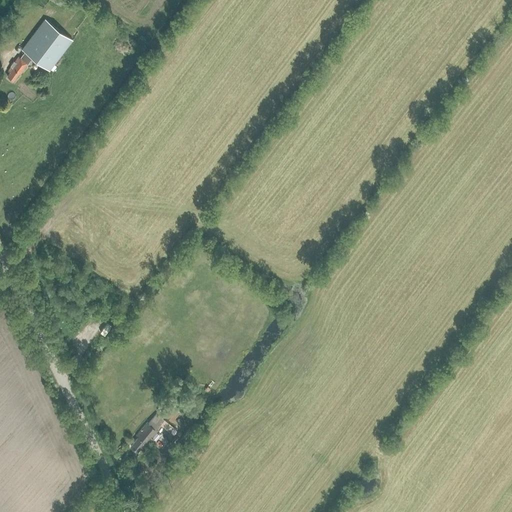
[(34,57),(48,68),(71,38),(44,17),(21,47),(24,49),(18,56),(17,55),(13,60),(12,60),(9,64),(10,66),(7,69),(9,71),(6,74),(12,79),(18,71),(19,73),(31,58),(32,60),(34,57)]
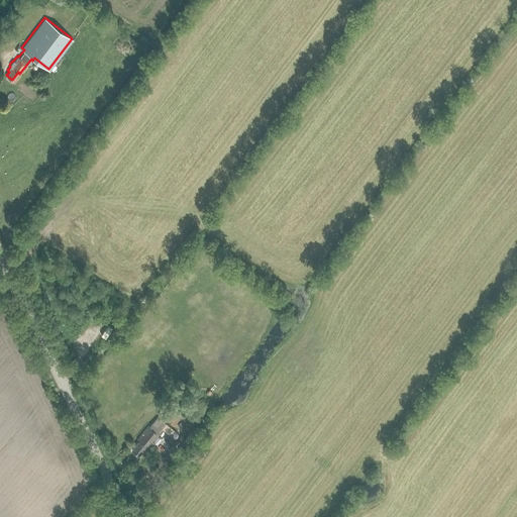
[(105,338),(112,328),(108,325),(101,335),(105,338)]
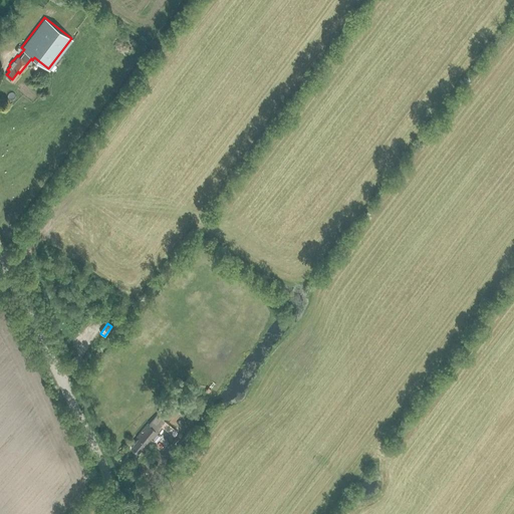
[(159,410),(165,415),(171,408),(166,403),(159,410)]
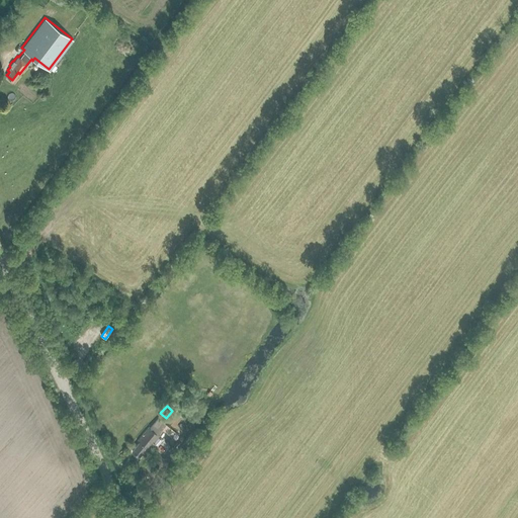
[(174,427),(182,418),(174,411),(166,421),(174,427)]
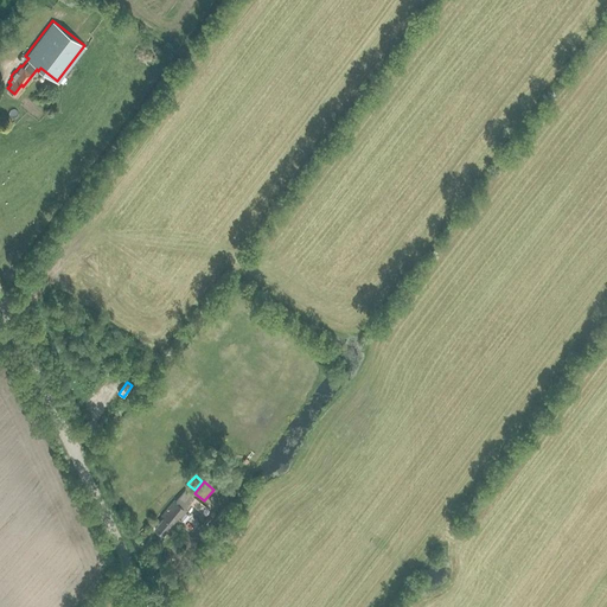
[(164,537),(166,532),(171,537),(177,530),(174,528),(187,511),(186,510),(195,498),(185,491),(176,503),(174,502),(161,518),(164,521),(155,530),(164,537)]
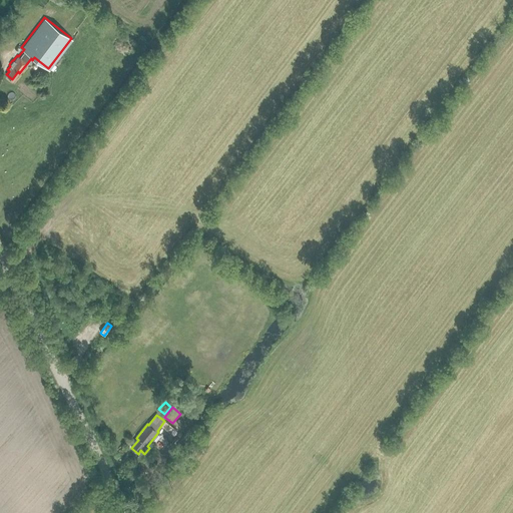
[(155,449),(150,455),(157,461),(162,454),(155,449)]
